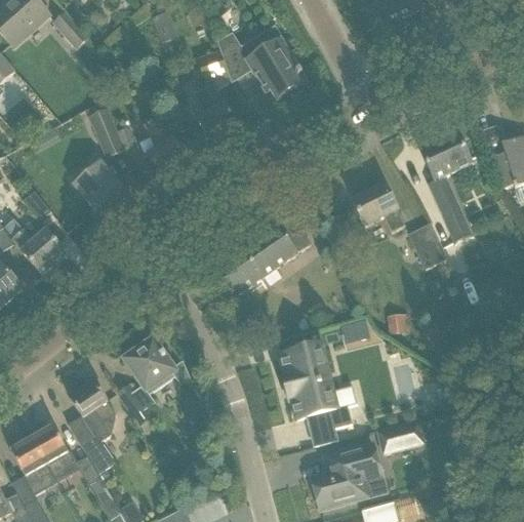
[(50,15),(37,1),(36,0),(12,0),(0,10),(0,36),(12,50),(50,15)]
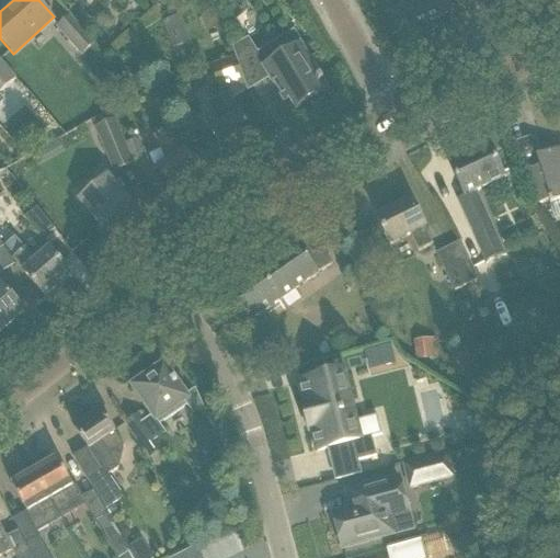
[(81,53),(93,42),(68,13),(56,23),(81,53)]
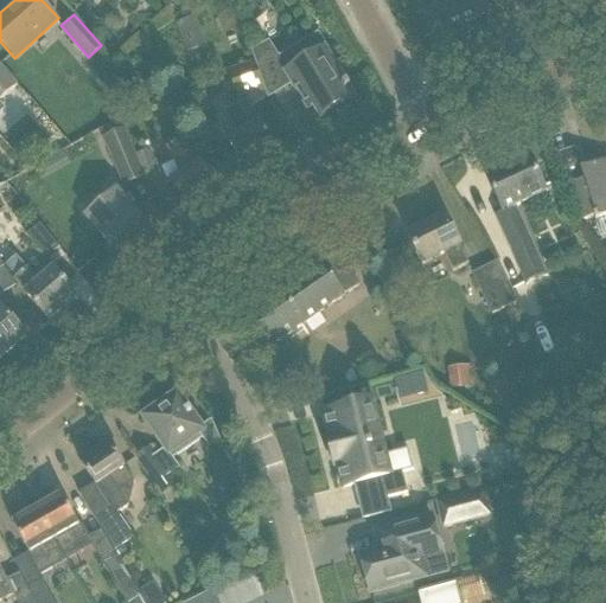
[(342,68),(352,62),(335,31),(324,37),(342,68)]
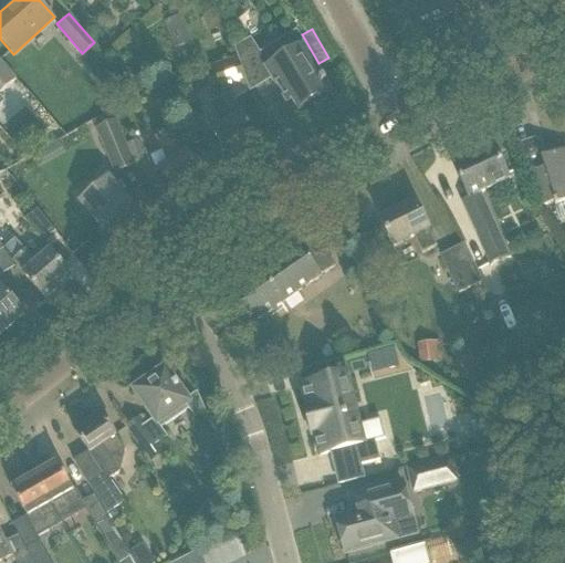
[(318,68),(312,56),(303,42),(282,55),(274,42),(258,52),(249,37),(233,47),(237,55),(248,87),(248,89),(270,74),(285,100),(290,96),(297,108),(305,103),(307,106),(325,95),(324,92),(328,89),(323,81),(325,80),(322,75),(321,76),(316,69),(318,68)]
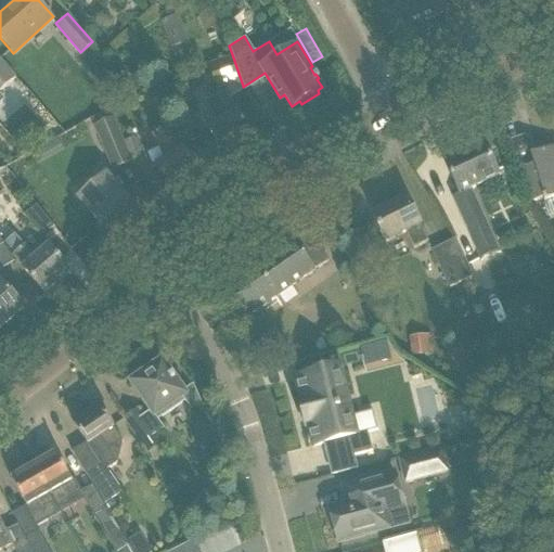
[(227,95),(243,86),(232,54),(207,63),(218,92),(209,98),(221,117),(207,126),(222,151),(228,148),(231,150),(234,149),(234,144),(250,133),(227,95)]
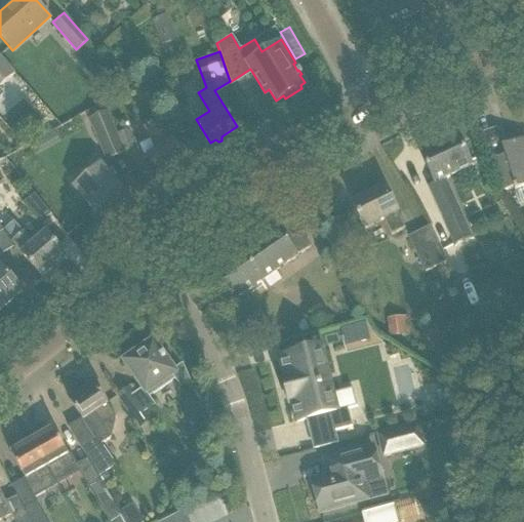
[(0,83),(14,72),(0,55),(0,83)]
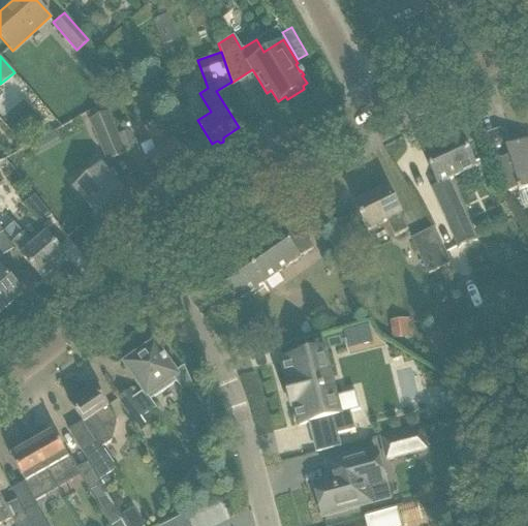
[(125,152),(118,132),(107,110),(88,118),(106,160),(125,152)]
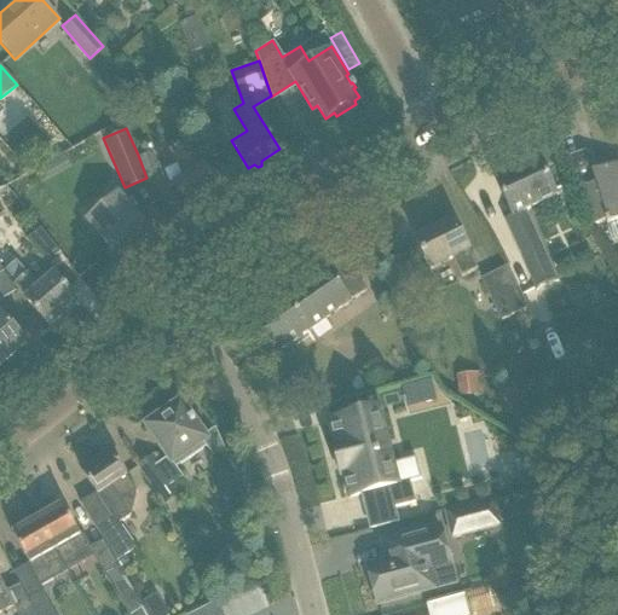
[(202,162),(201,163),(184,137),(169,148),(185,173),(172,181),(189,207),(219,187),(202,162)]
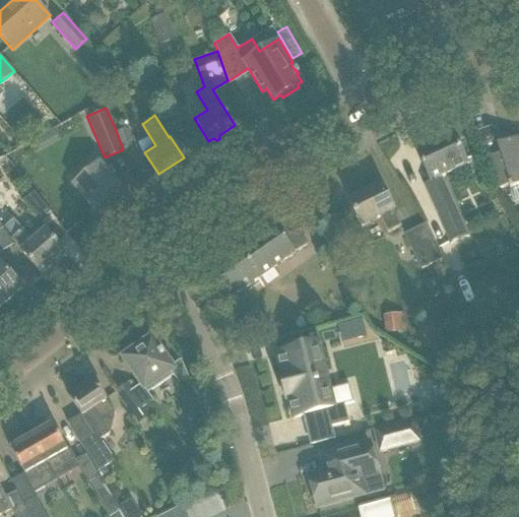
[(518,134),(497,142),(491,124),(475,128),(484,156),(482,157),(492,187),(507,182),(510,189),(518,186),(518,134)]
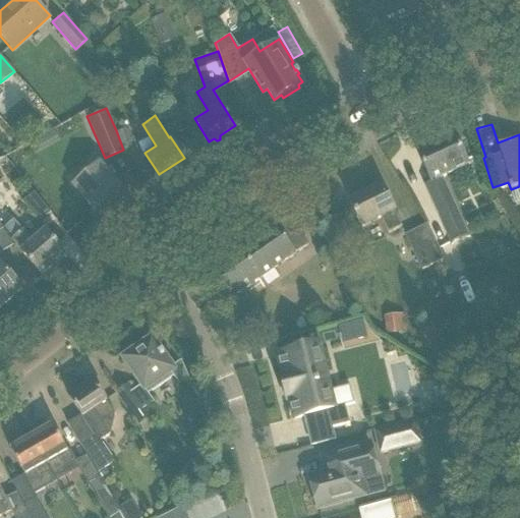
[(134,145),(136,145),(128,125),(116,130),(123,150),(132,166),(143,159),(134,145)]
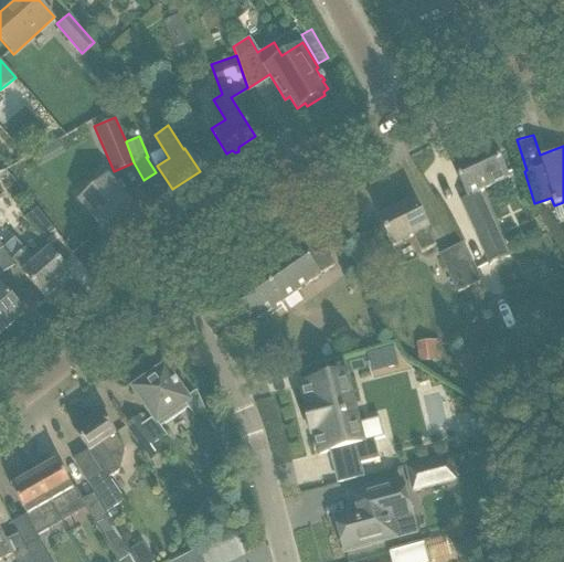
[(472,149),(450,159),(467,194),(460,198),(469,218),(476,233),(488,261),(509,251),(479,190),(507,177),(500,162),(490,141),(485,138),(476,142),(472,149)]
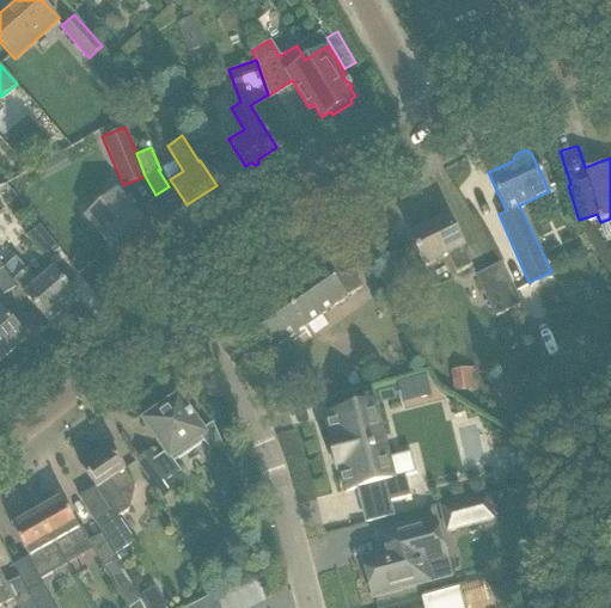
[(114,259),(150,228),(115,189),(85,215),(108,243),(103,247),(114,259)]
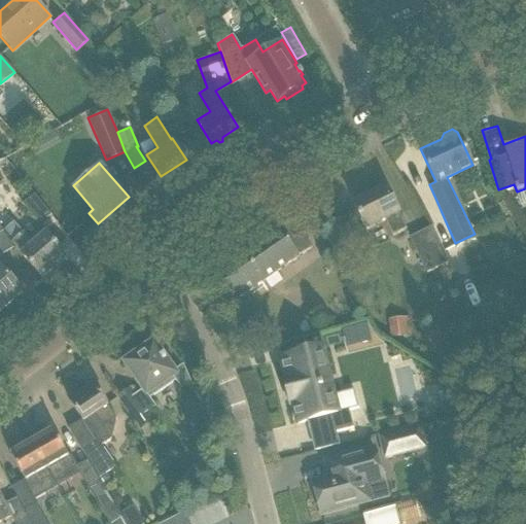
[(406,226),(394,203),(385,184),(352,201),(365,229),(386,219),(392,233),(406,226)]
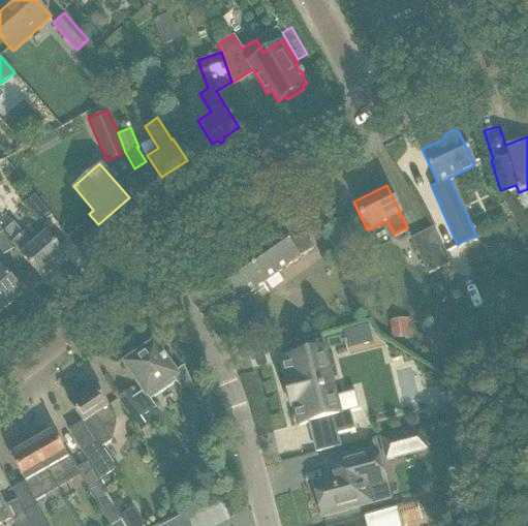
[(38,223),(51,213),(34,192),(22,203),(38,223)]
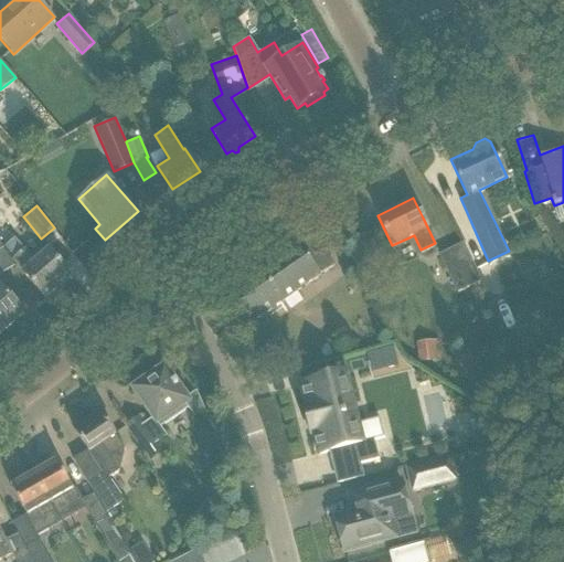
[(251,320),(333,263),(311,232),(230,289),(251,320)]
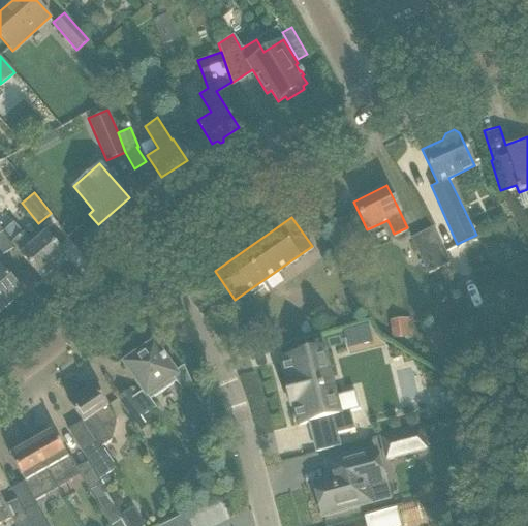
[(12,219),(3,228),(12,239),(9,242),(21,253),(20,253),(39,275),(41,273),(44,274),(50,269),(50,266),(64,253),(45,231),(33,242),(23,229),(12,219)]
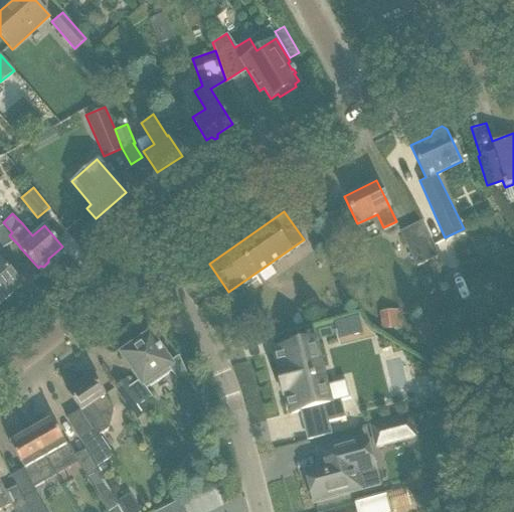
[(433,243),(434,242),(420,218),(398,229),(415,265),(438,254),(433,243)]
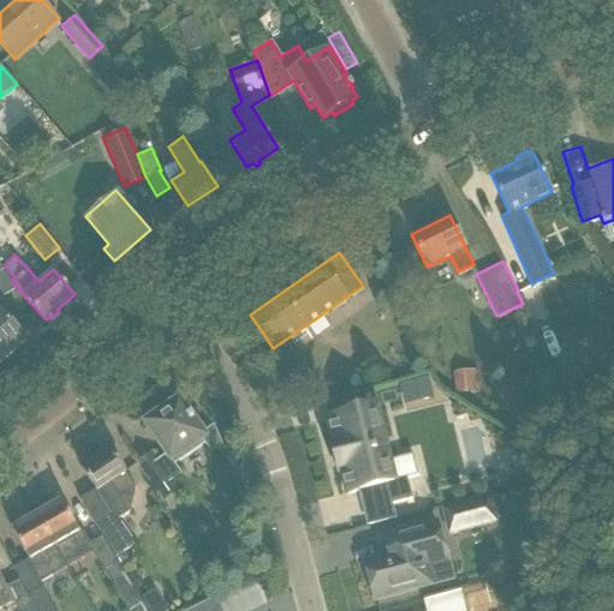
[(0,358),(1,359),(24,337),(9,319),(0,309),(0,358)]
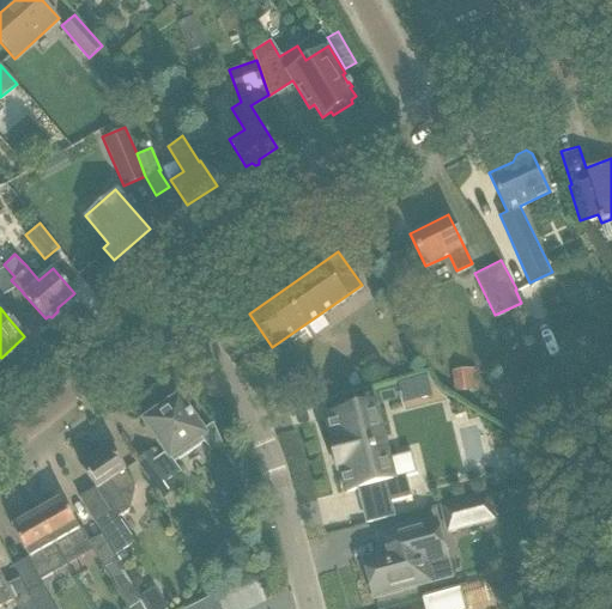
[(195,414),(192,416),(177,396),(170,401),(168,397),(156,406),(158,409),(143,420),(164,451),(156,456),(151,449),(135,458),(162,497),(176,486),(176,487),(177,486),(170,476),(180,470),(173,460),(203,439),(210,450),(220,442),(212,421),(204,427),(195,414)]
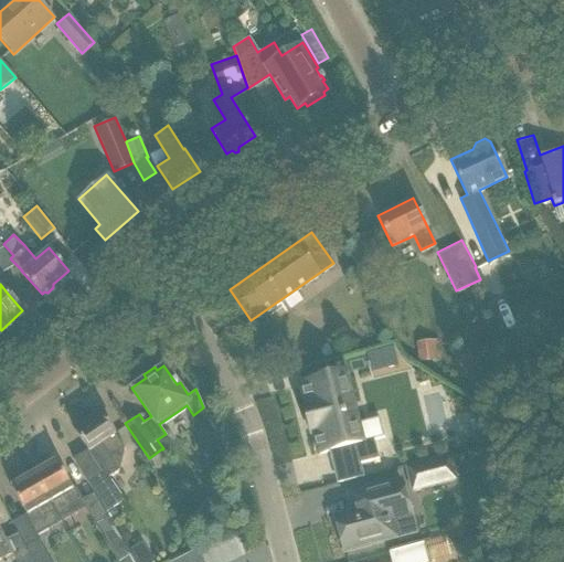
[(315,438),(314,438),(316,446),(317,446),(318,452),(353,443),(354,443),(355,448),(359,462),(365,460),(378,457),(374,441),(373,437),(361,441),(343,372),(301,383),(302,389),(301,389),(302,396),(304,396),(305,396),(305,398),(306,403),(305,404),(304,404),(306,411),(310,432),(312,432),(314,432),(314,435),(315,437),(315,438)]
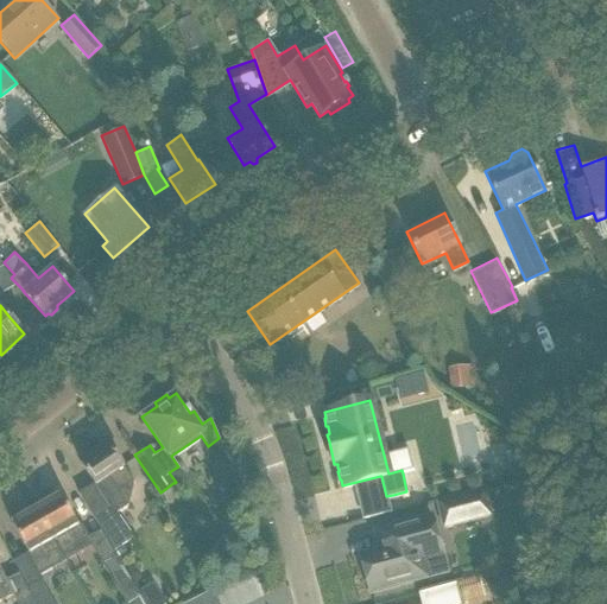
[(133,478),(120,459),(107,440),(78,459),(106,498),(89,509),(100,528),(113,547),(131,535),(115,510),(127,502),(133,478)]
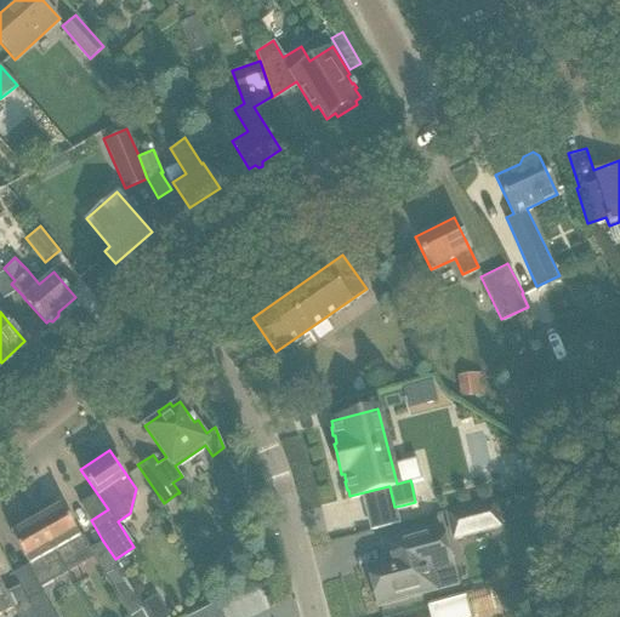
[(451,537),(500,525),(494,498),(445,510),(451,537)]
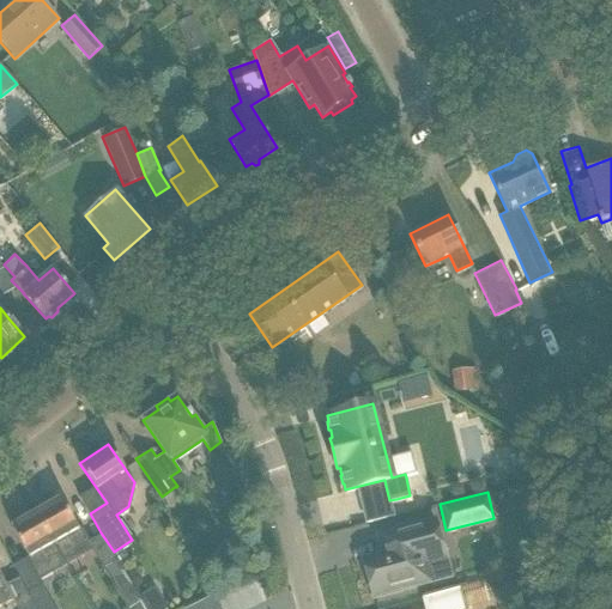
[(60,497),(36,510),(64,558),(79,549),(78,547),(90,539),(82,525),(78,528),(72,517),(60,497)]
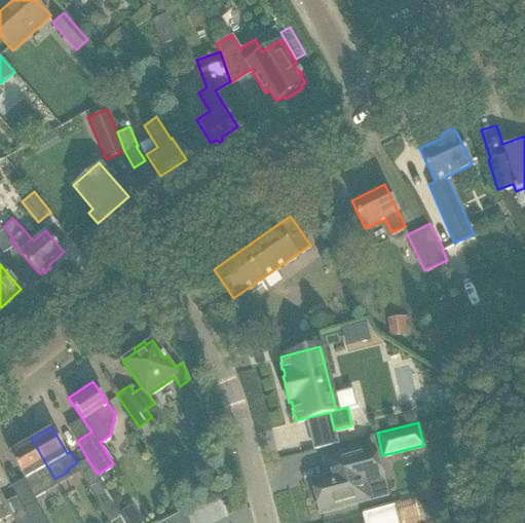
[(31,438),(9,451),(19,469),(24,477),(34,495),(44,490),(42,486),(54,479),(31,438)]
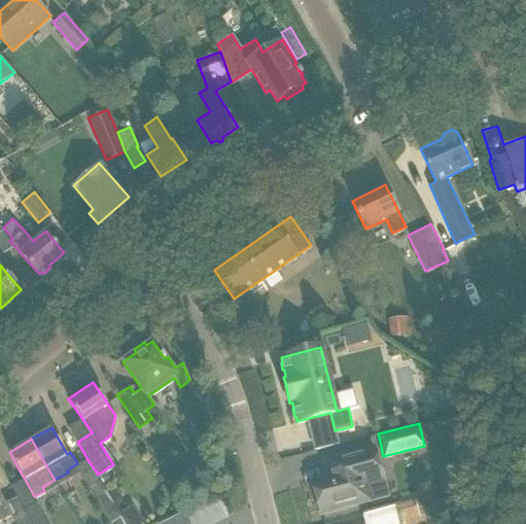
[(328,476),(312,480),(320,512),(369,498),(364,482),(382,478),(373,446),(324,460),(328,476)]
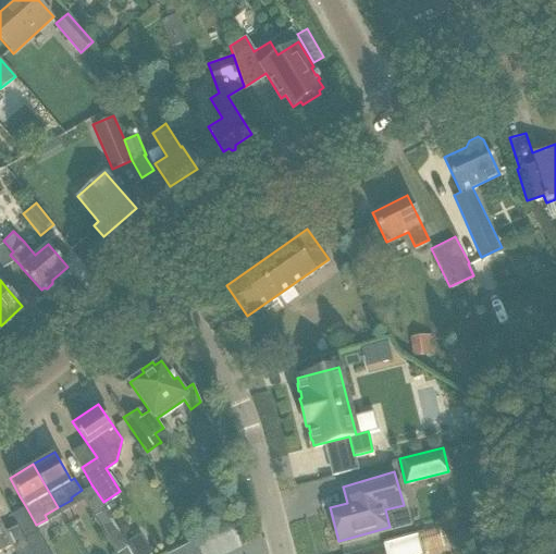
[(136,553),(107,506),(91,516),(115,553),(136,553)]
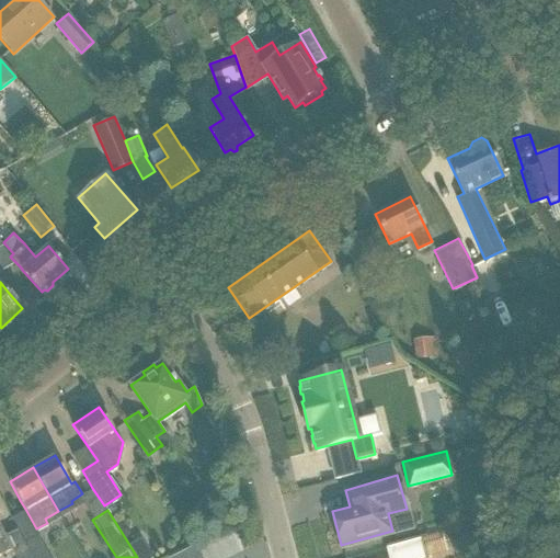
[(0,554),(11,548),(0,524),(0,554)]
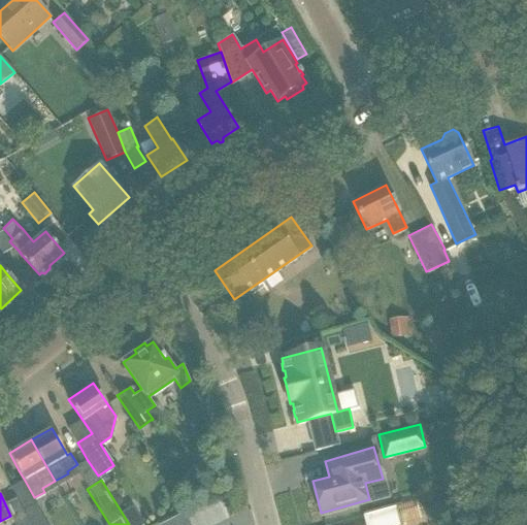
[(47,524),(34,499),(22,506),(31,524),(47,524)]
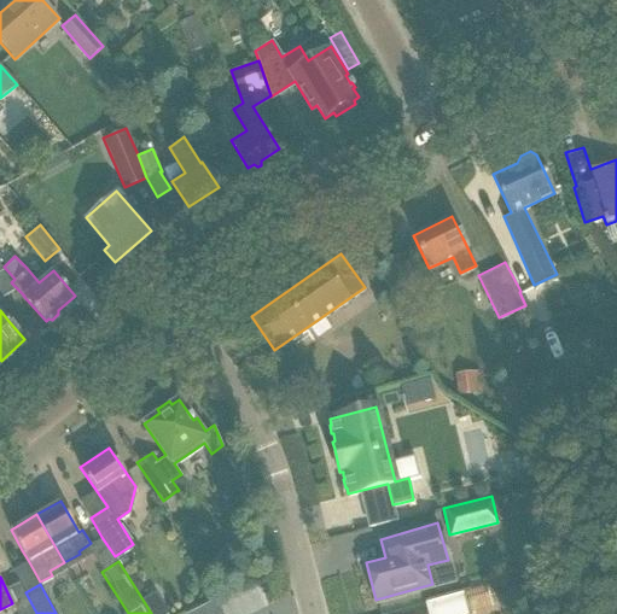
[(215,595),(199,602),(205,613),(214,613),(222,610),(215,595)]
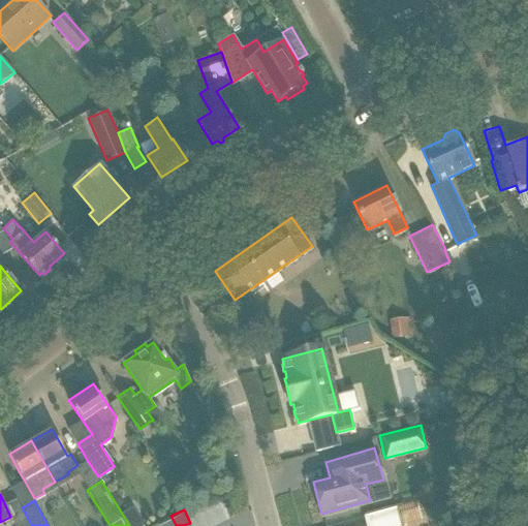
[(396,525),(393,516),(372,522),(373,525),(396,525)]
